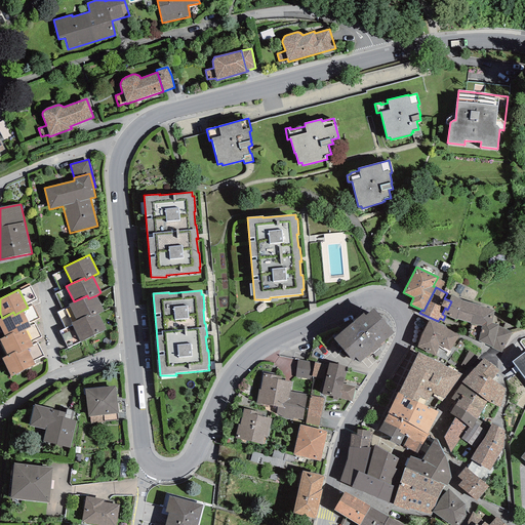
[(461,300),(451,294),(449,300),(451,301),(447,310),(445,308),(442,314),(445,316),(456,320),(456,319),(470,322),(470,324),(481,325),(478,341),(491,347),(491,349),(501,353),(512,332),(498,326),(498,325),(492,323),(494,311),(461,300)]
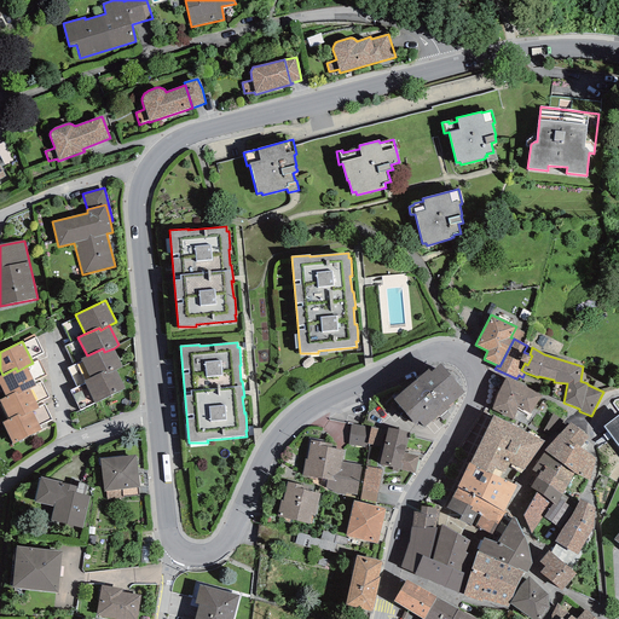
[(122,366),(114,348),(104,352),(103,348),(87,356),(80,359),(90,379),(105,370),(108,374),(116,370),(122,366)]
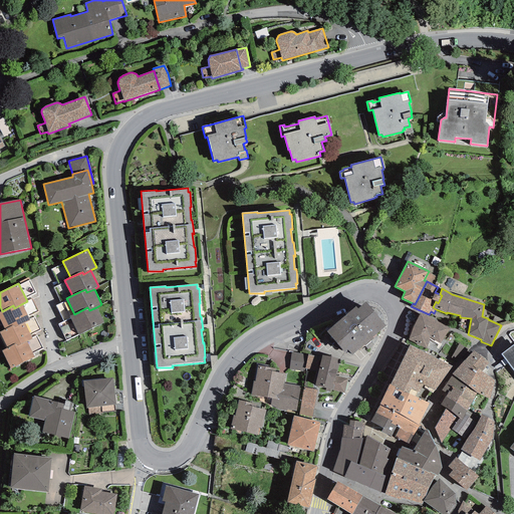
[(355,306),(326,331),(343,352),(347,349),(351,354),(363,345),(364,346),(373,338),(372,336),(386,326),(365,302),(357,309),(355,306)]
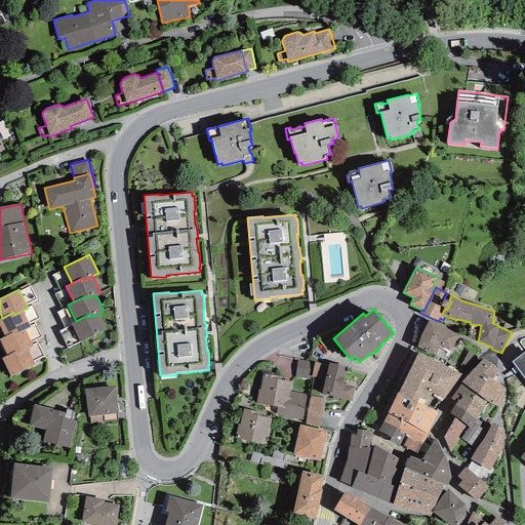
[(30,327),(22,311),(14,315),(13,312),(2,318),(0,318),(0,327),(4,336),(16,330),(17,333),(25,329),(30,327)]
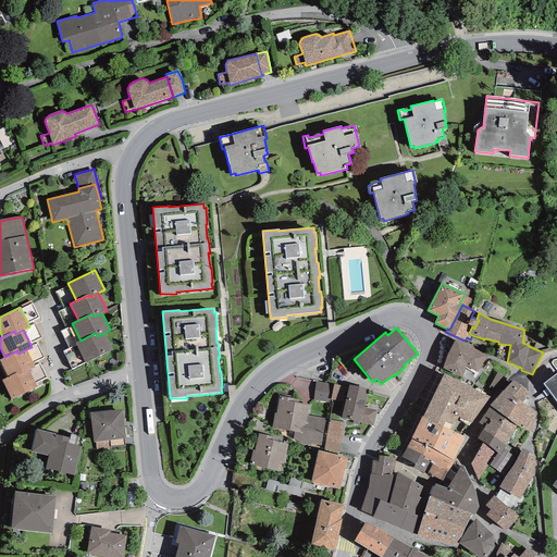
[(112,349),(104,333),(97,336),(95,333),(81,341),(75,344),(85,363),(112,349)]
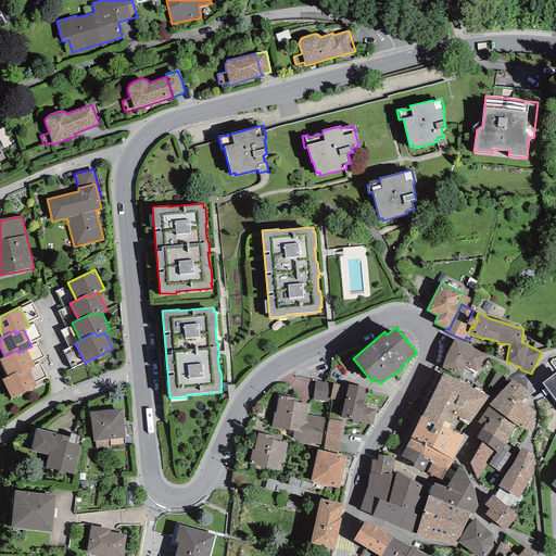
[(487,355),(454,339),(447,351),(442,368),(460,377),(465,366),(476,371),(487,355)]
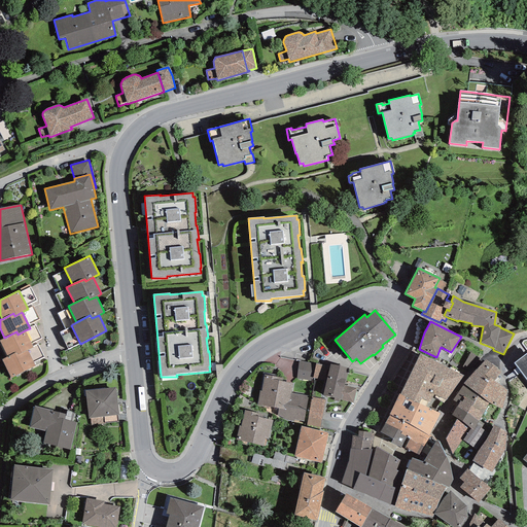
[(33,347),(25,330),(18,335),(16,331),(4,338),(0,339),(0,343),(6,356),(19,350),(21,353),(27,350),(33,347)]
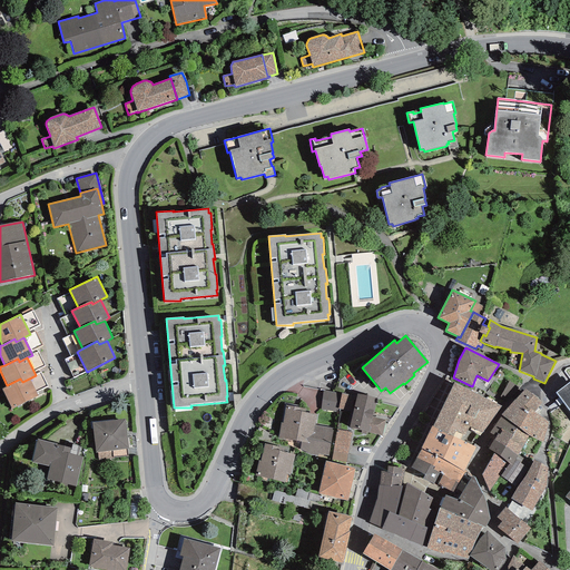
[(38,395),(29,379),(22,382),(20,379),(7,385),(1,389),(11,409),(38,395)]
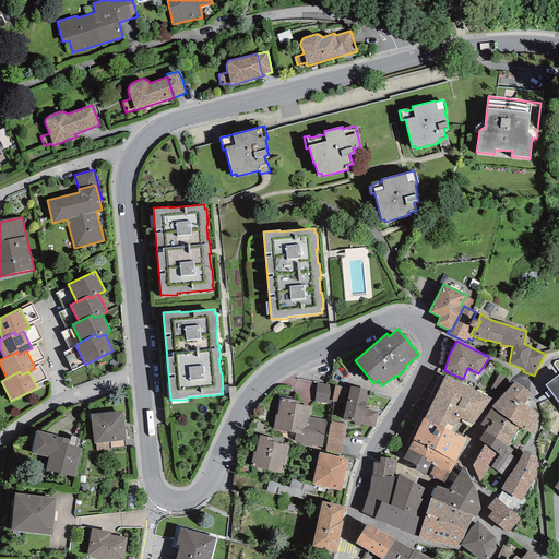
[(558,373),(545,385),(558,404),(558,373)]
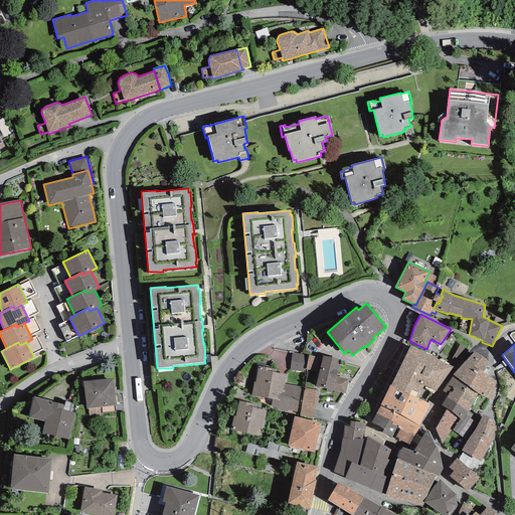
[(416,397),(423,385),(440,360),(410,345),(391,385),(416,397)]
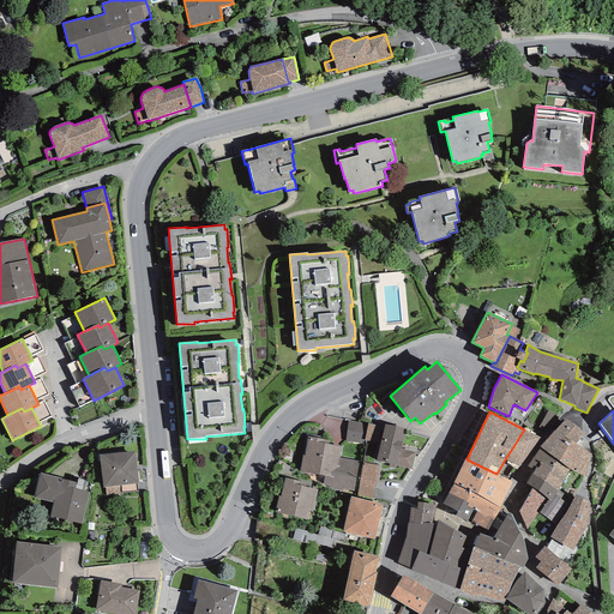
[(584,434),(565,420),(540,447),(557,462),(569,469),(584,476),(591,455),(576,444),(584,434)]
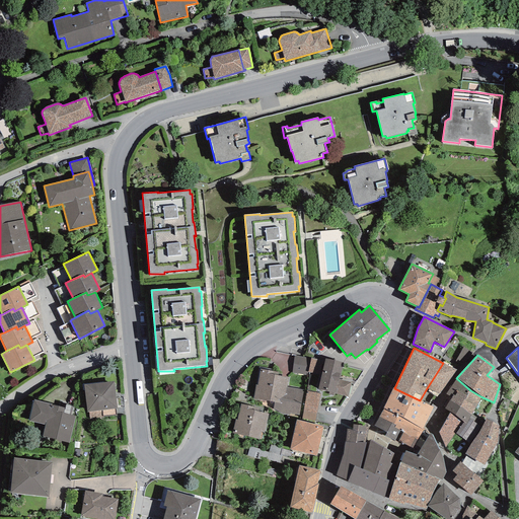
[(308,372),(311,359),(294,356),(292,372),(307,375),(308,372)]
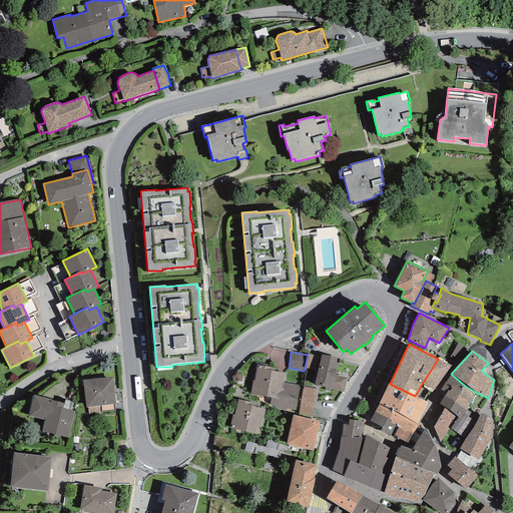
[(318,371),(321,357),(308,354),(308,355),(305,368),(318,371)]
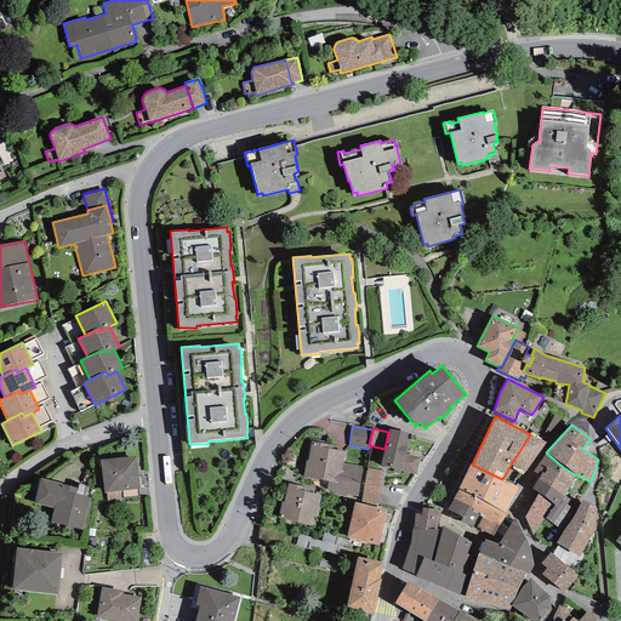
[(410,434),(388,429),(388,432),(385,449),(380,466),(393,468),(393,472),(399,473),(400,471),(416,474),(421,457),(405,454),(410,434)]
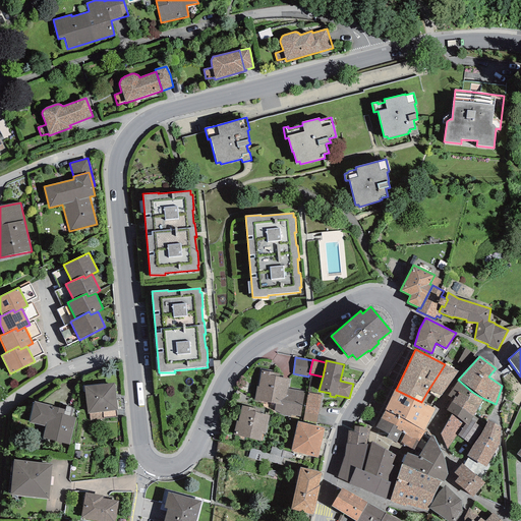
[(460,372),(445,364),(428,390),(443,398),(460,372)]
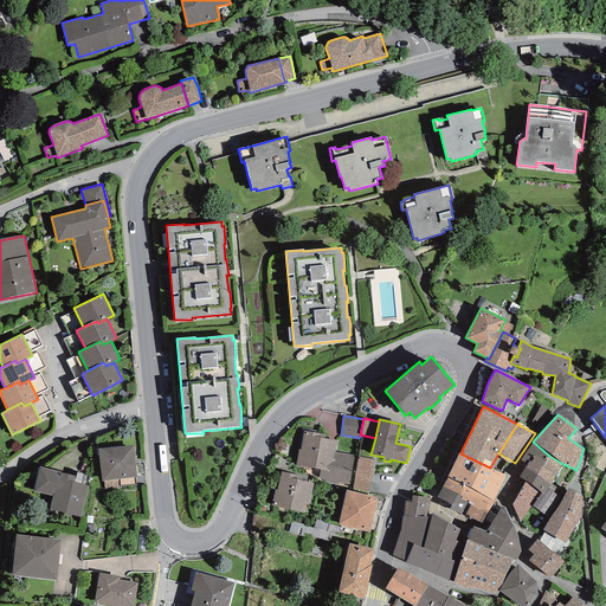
[(326,436),(303,431),(301,450),(298,449),(295,465),(320,469),(318,478),(329,484),(339,485),(339,483),(349,484),(354,456),(335,452),(337,442),(324,439),(326,436)]
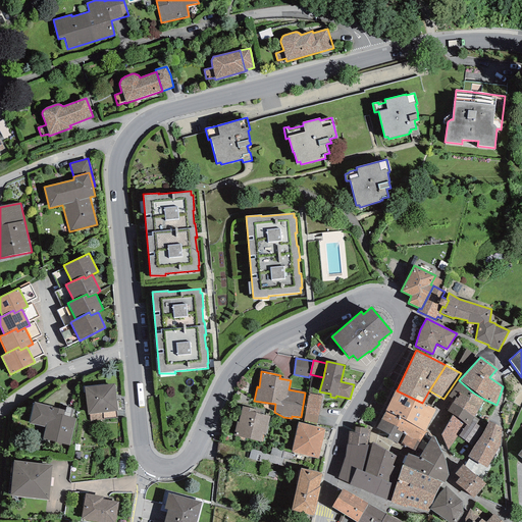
[(473,393),(459,380),(449,397),(455,400),(447,411),(458,417),(473,393)]
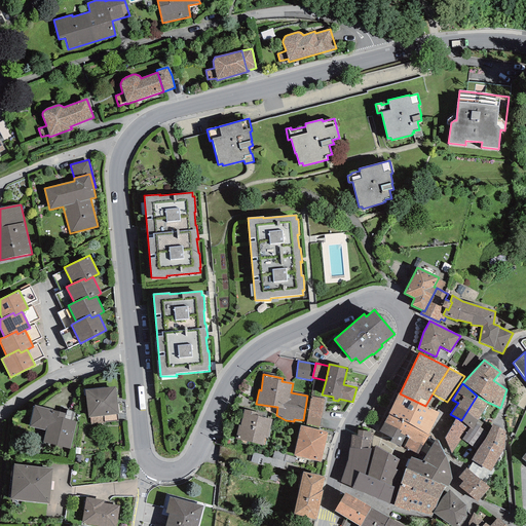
[(118,414),(115,386),(85,390),(88,417),(118,414)]
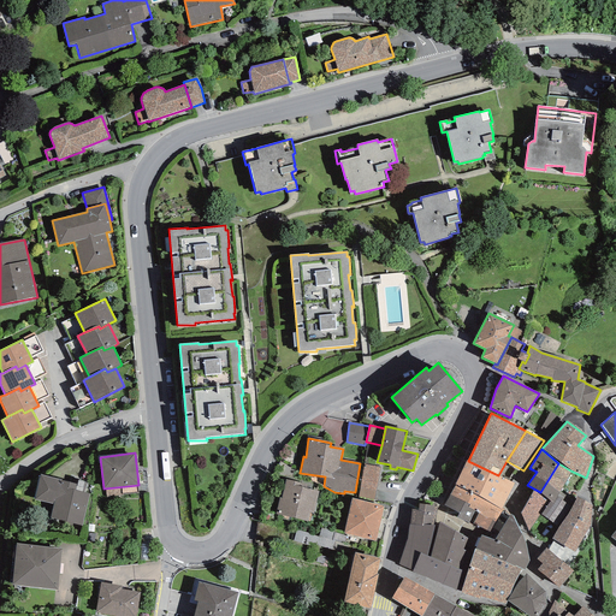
[(468,461),(467,461),(455,485),(501,509),(514,484),(498,475),(468,461)]
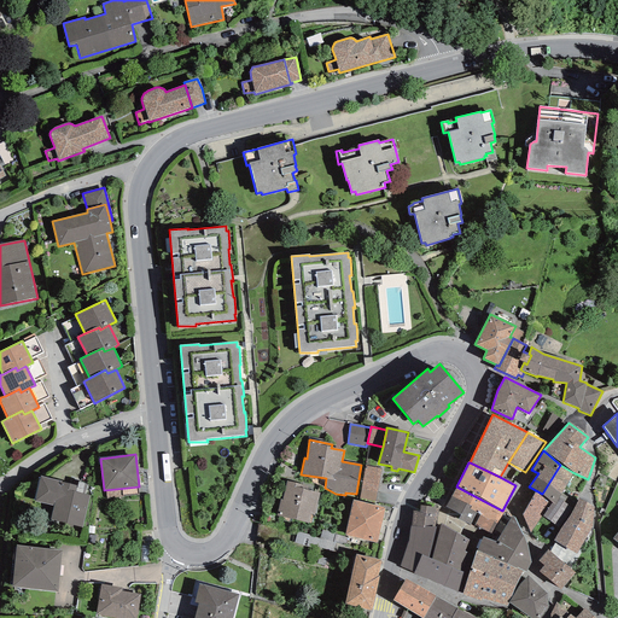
[(572,472),(560,465),(542,494),(552,502),(555,505),(561,493),(572,472)]
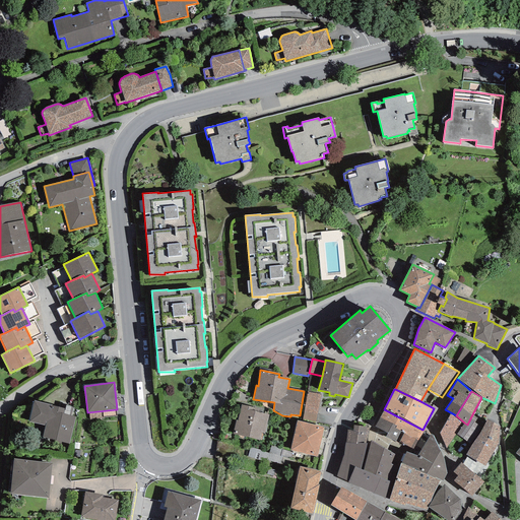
[(321,395),(307,392),(302,418),(316,421),(321,395)]
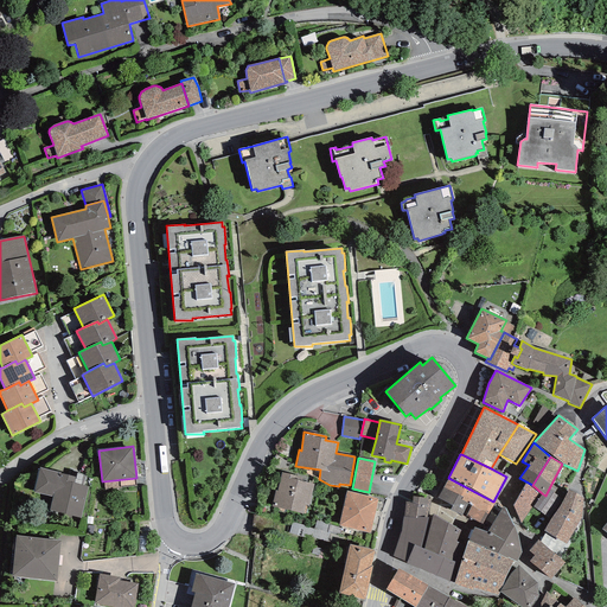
[(76,477),(39,468),(33,492),(52,497),(49,511),(81,518),(88,487),(74,484),(76,477)]
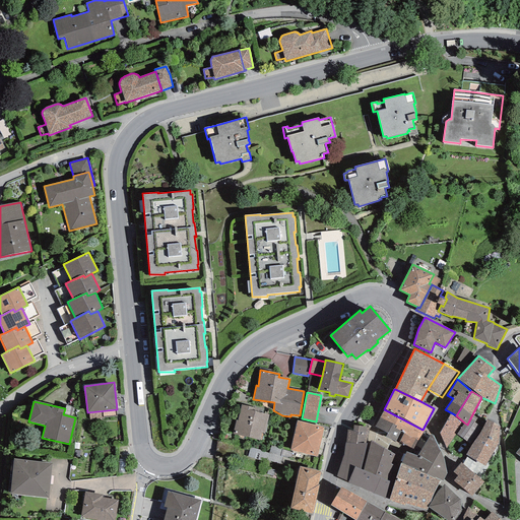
[(259,409),(241,405),(238,420),(236,419),(233,434),(260,441),(262,433),(265,434),(269,415),(258,412),(259,409)]
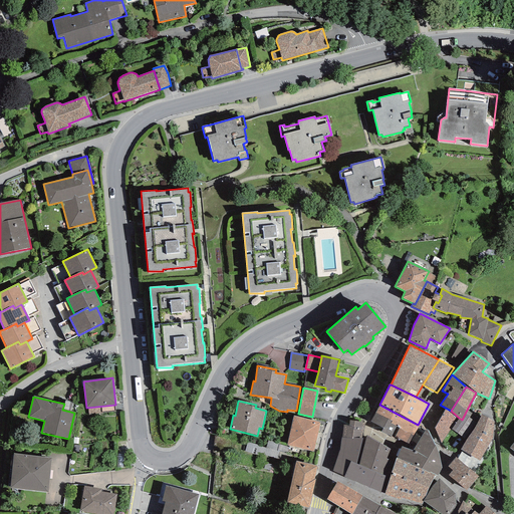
[(418,425),(379,405),(370,422),(382,429),(380,432),(391,437),(392,435),(395,437),(409,444),(419,426),(418,425)]
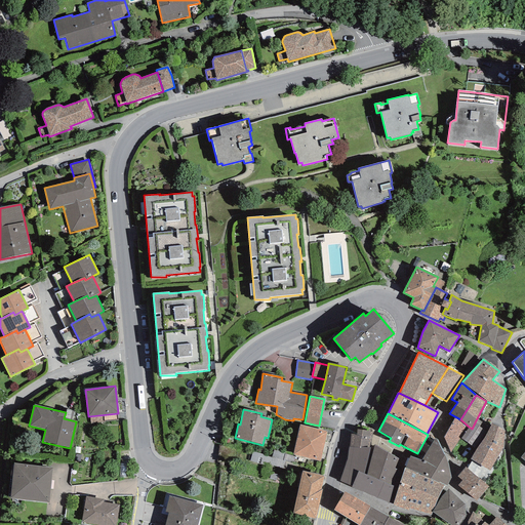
[(469,427),(454,417),(443,437),(450,452),(460,438),(469,427)]
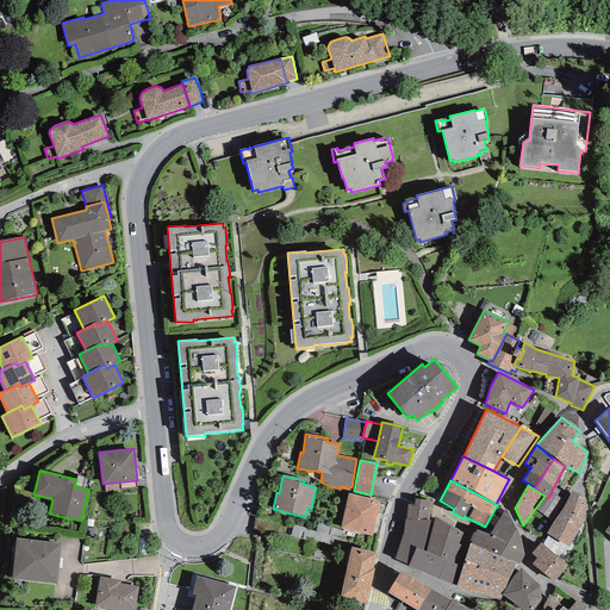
[(566,495),(554,486),(548,498),(545,496),(535,509),(551,520),(566,495)]
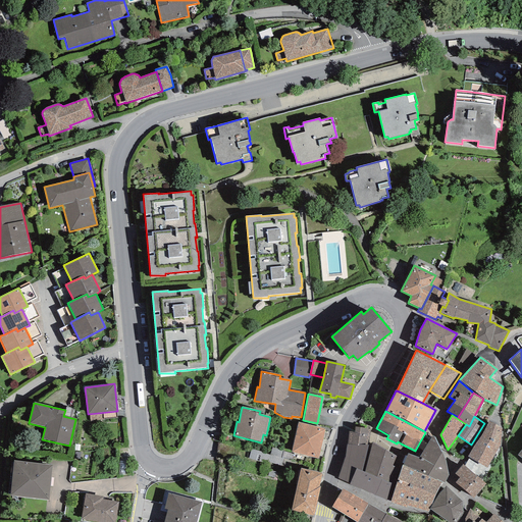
[(501,428),(489,421),(468,457),(487,468),(500,447),(501,428)]
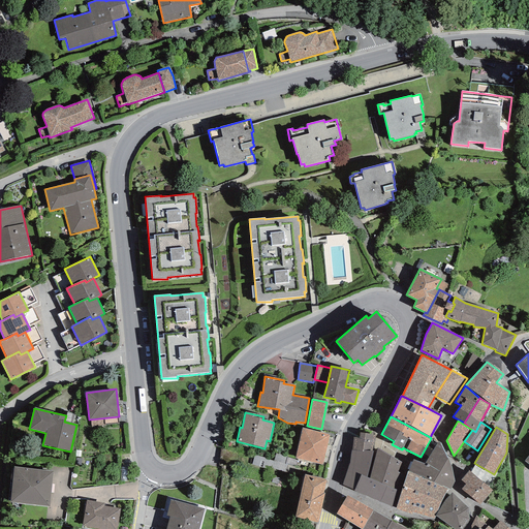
[(329,434),(302,428),(296,459),(322,464),(329,434)]
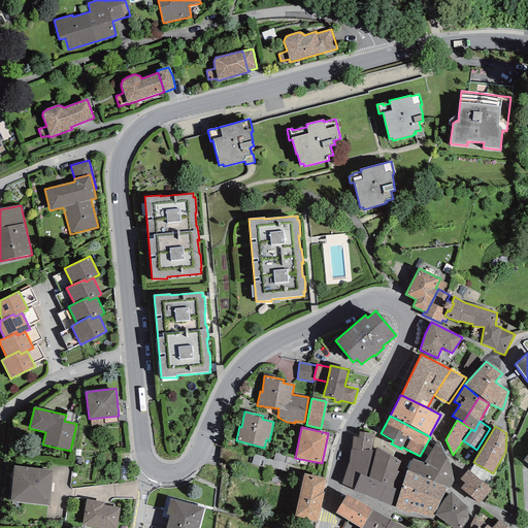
[(374,434),(358,431),(358,437),(353,436),(351,450),(362,451),(362,450),(372,451),(374,434)]
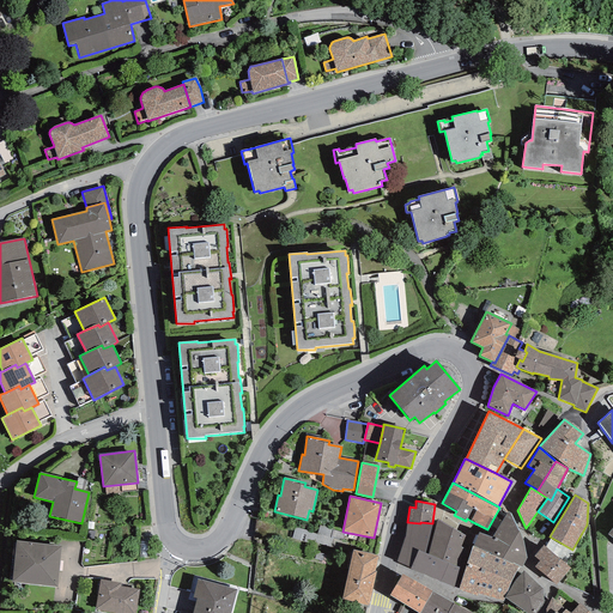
[(510,513),(508,513),(492,538),(479,533),(473,546),(491,553),(490,554),(511,564),(513,563),(519,566),(522,568),(527,559),(520,532),(510,513)]
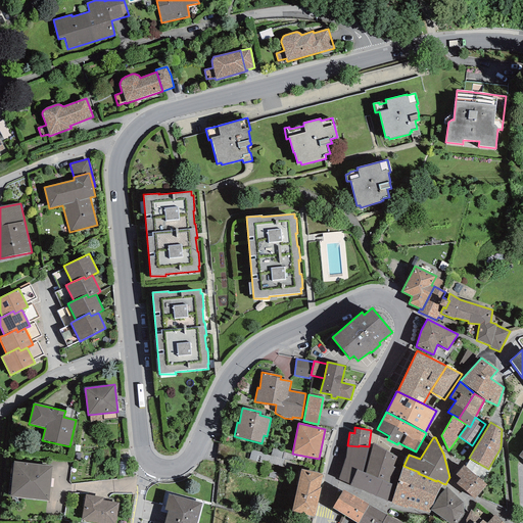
[(396,457),(373,443),(372,446),(368,461),(365,473),(396,486),(401,470),(393,467),(396,457)]
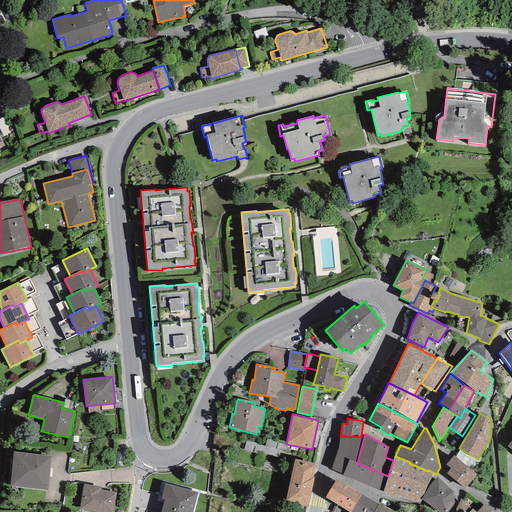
[(340,436),(339,446),(360,451),(364,437),(361,437),(351,436),(351,437),(340,436)]
